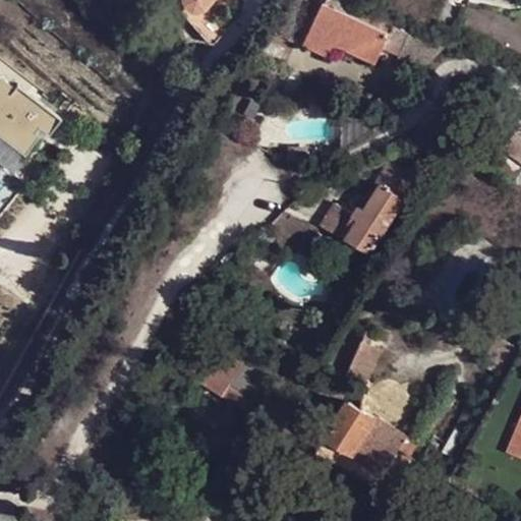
[(208,0),(183,0),(184,1),(185,3),(189,6),(193,8),(195,9),(199,8),(208,0)]
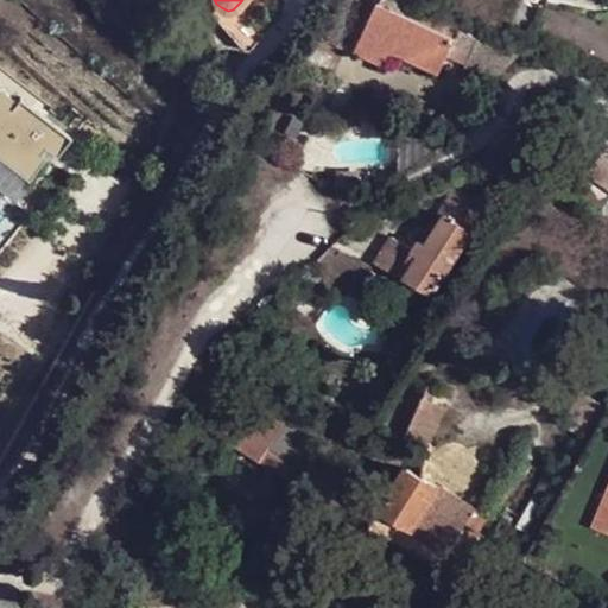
[(466,65),(480,39),(394,0),(381,0),(381,1),(380,0),(379,0),(355,52),(387,67),(393,54),(439,75),(449,57),(466,65)]
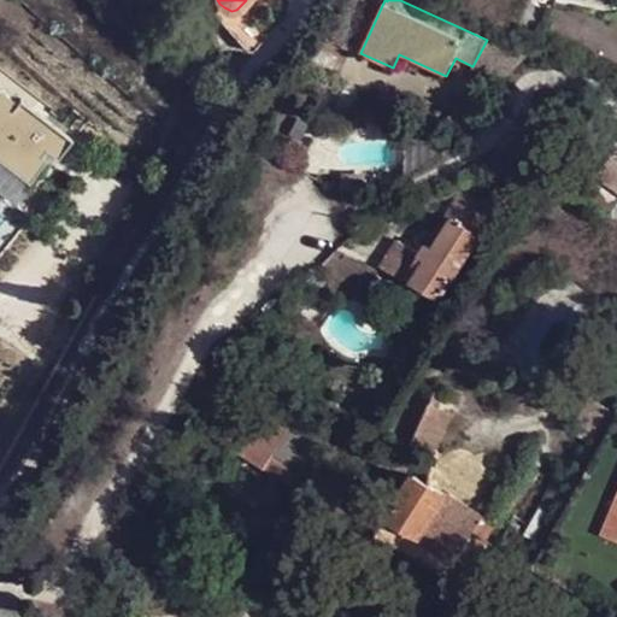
[(528,56),(487,40),(472,66),(472,69),(501,82),(528,56)]
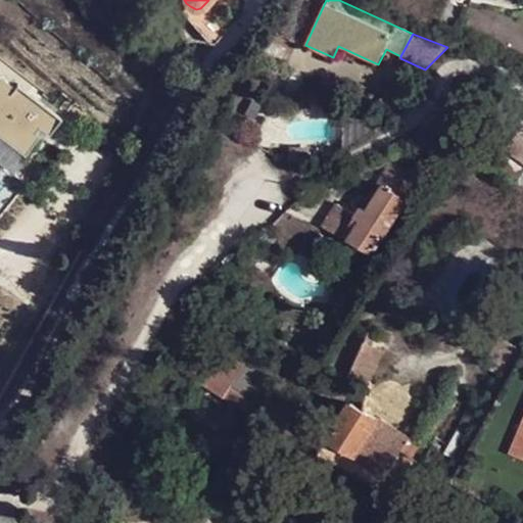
[(272,94),(276,86),(271,84),(267,91),(272,94)]
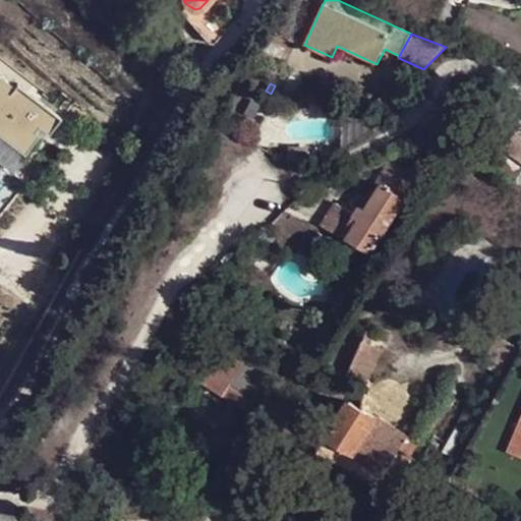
[(307,100),(300,100),(299,110),(309,110),(307,100)]
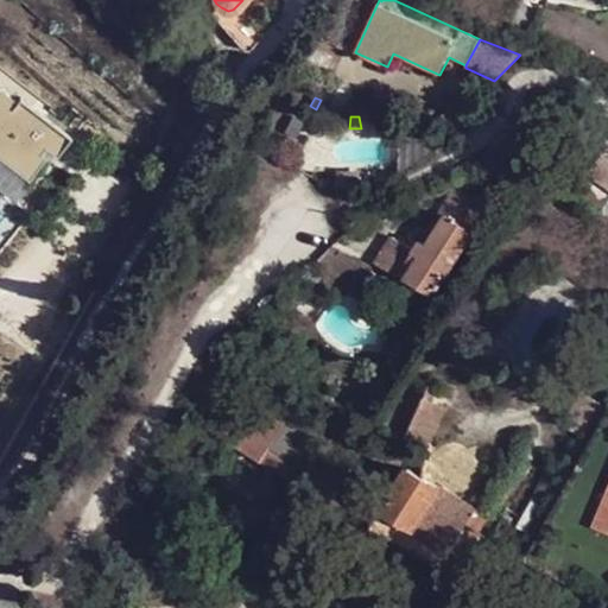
[(457,191),(447,209),(425,245),(422,241),(413,251),(399,276),(431,295),(475,227),(468,223),(479,204),(457,191)]
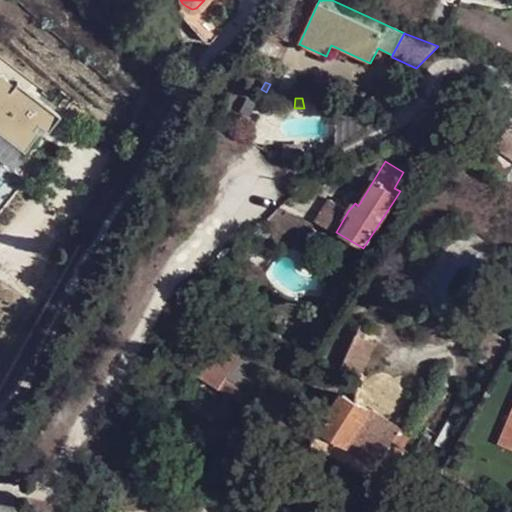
[(373,174),(355,203),(358,206),(376,176),(373,174)]
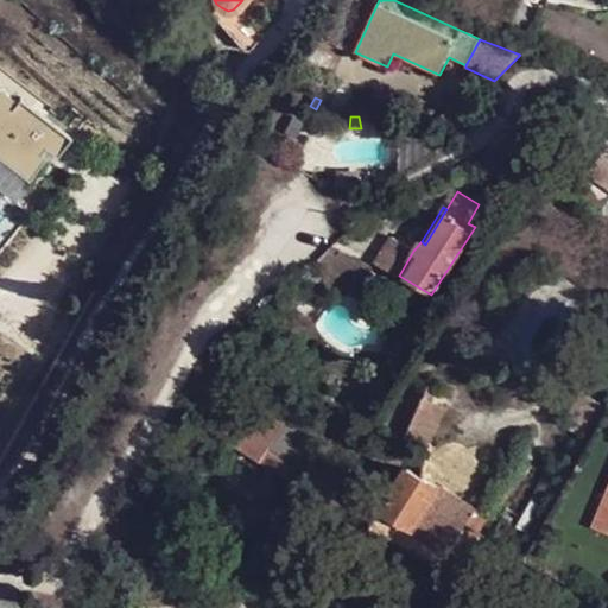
[(377,263),(399,276),(413,251),(392,238),(377,263)]
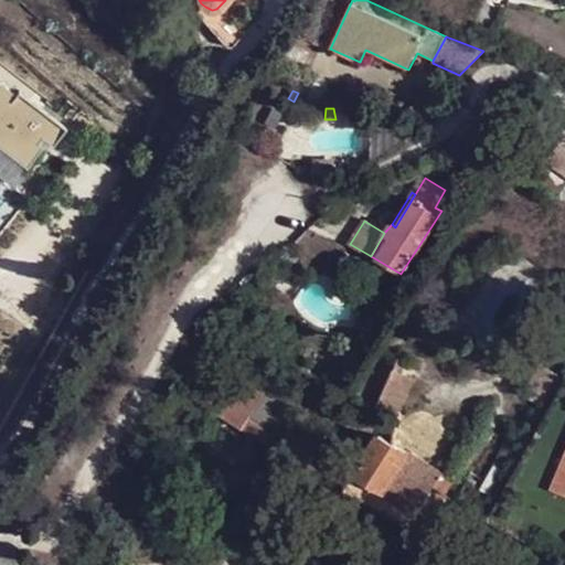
[(483,268),(489,259),(482,254),(475,263),(483,268)]
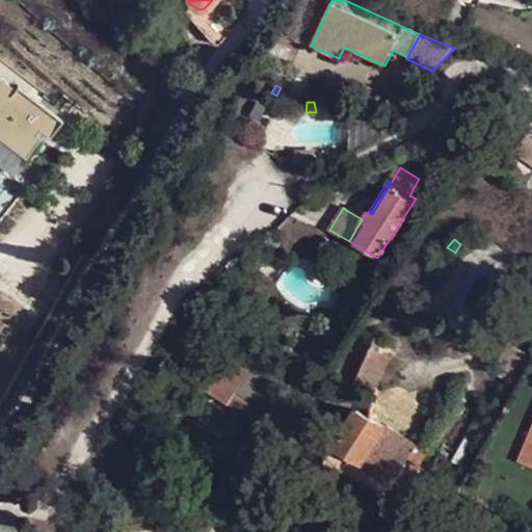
[(255,312),(246,319),(255,334),(263,327),(255,312)]
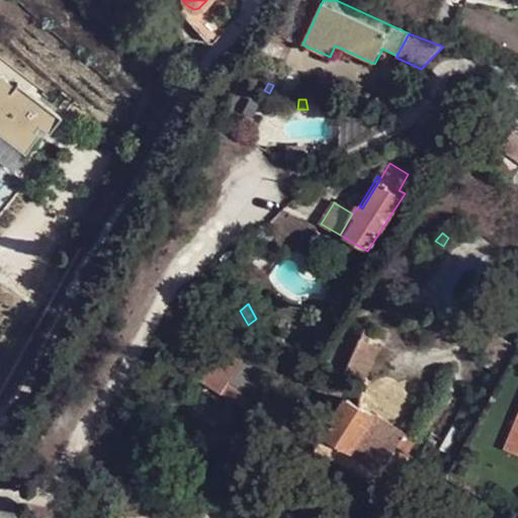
[(360,338),(369,342),(373,332),(365,328),(360,338)]
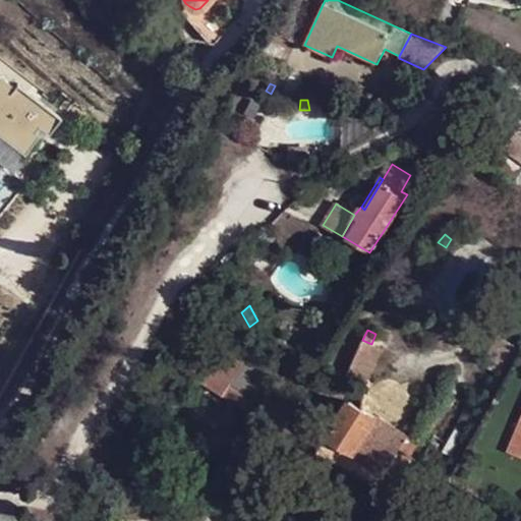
[(383,349),(371,344),(362,340),(349,372),(362,379),(364,387),(383,349)]
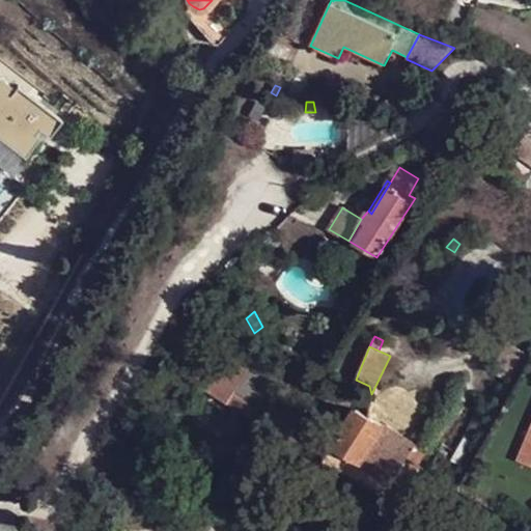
[(253,417),(280,372),(253,357),(248,365),(238,359),(230,371),(207,358),(192,382),(253,417)]
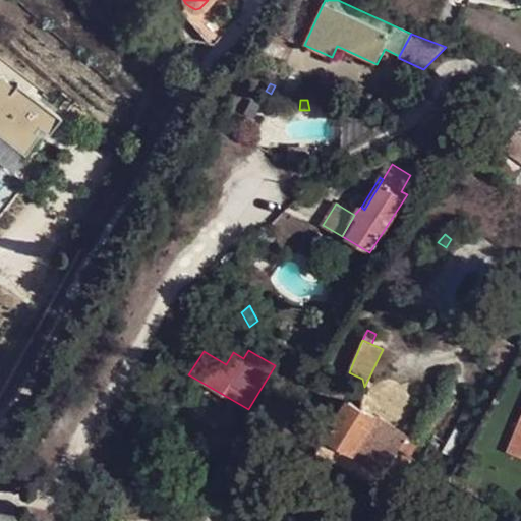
[(476,394),(443,451),(452,456),(485,399),(476,394)]
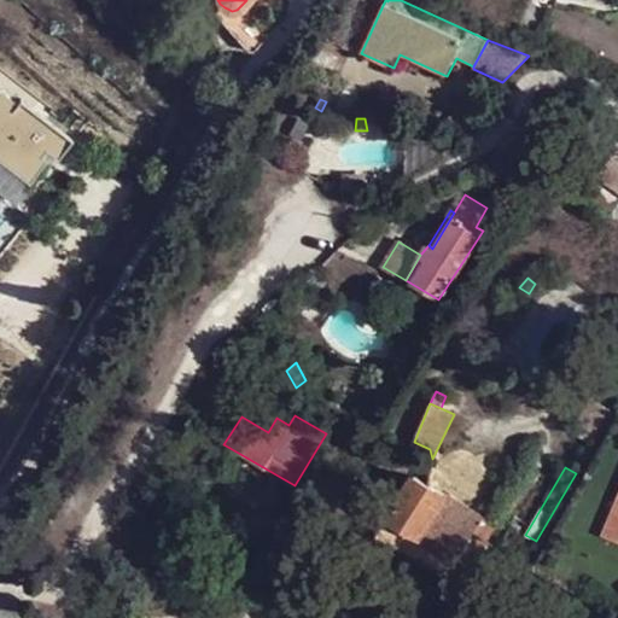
[(497,526),(415,477),(380,532),(443,572),(447,575),(449,576),(452,576),(455,573),(459,571),(474,547),(484,553),(490,543),(488,542),(493,534),(497,526)]
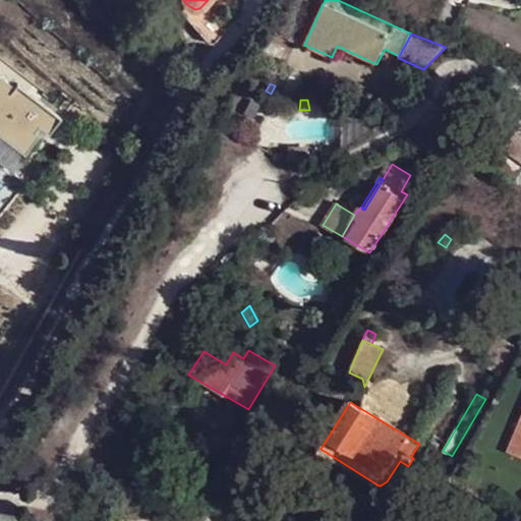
[(465,498),(440,483),(438,488),(443,491),(443,493),(463,502),(465,498)]
